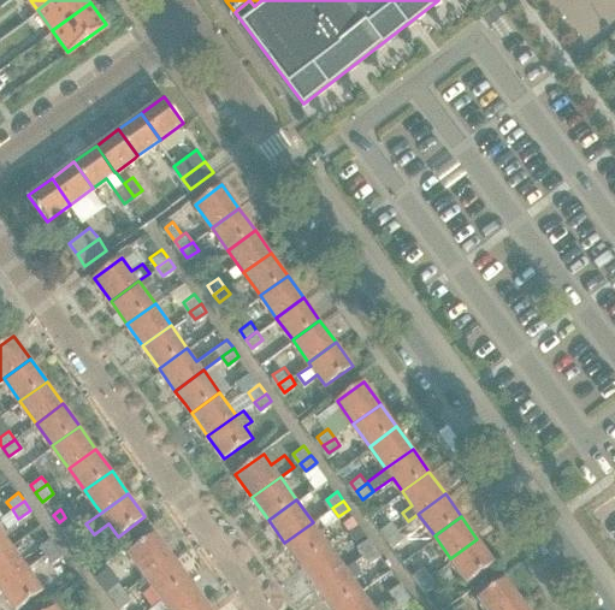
[(388,536),(398,527),(391,517),(380,526),(388,536)]
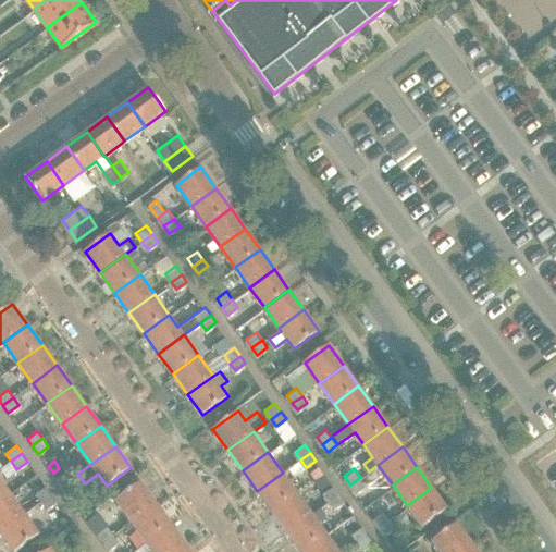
[(56,479),(60,486),(71,478),(65,471),(56,479)]
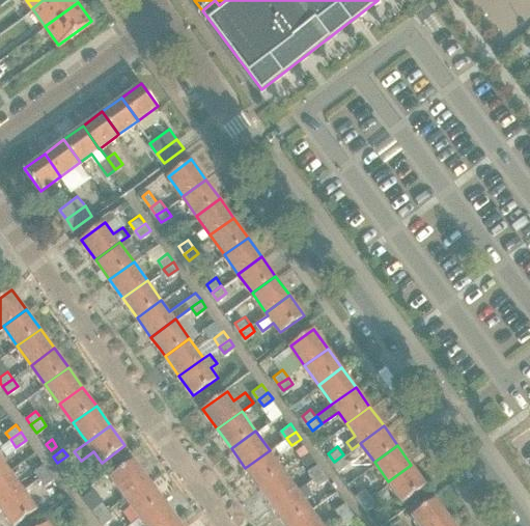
[(283,469),(270,450),(245,468),(259,487),(283,469)]
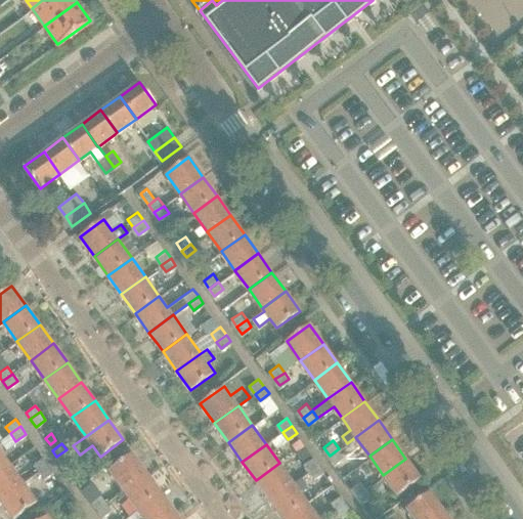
[(339,448),(330,456),(335,462),(344,456),(339,448)]
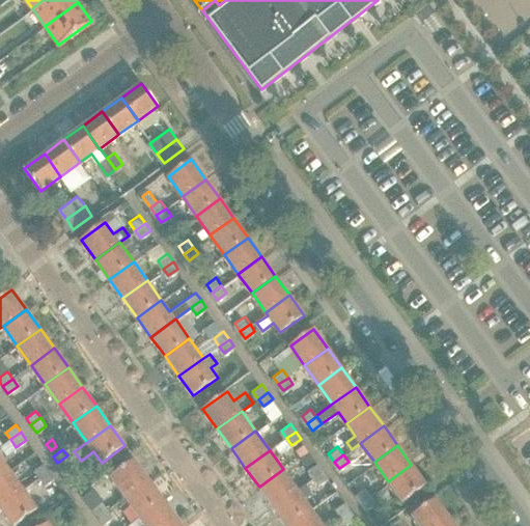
[(63,471),(74,464),(67,455),(57,463),(63,471)]
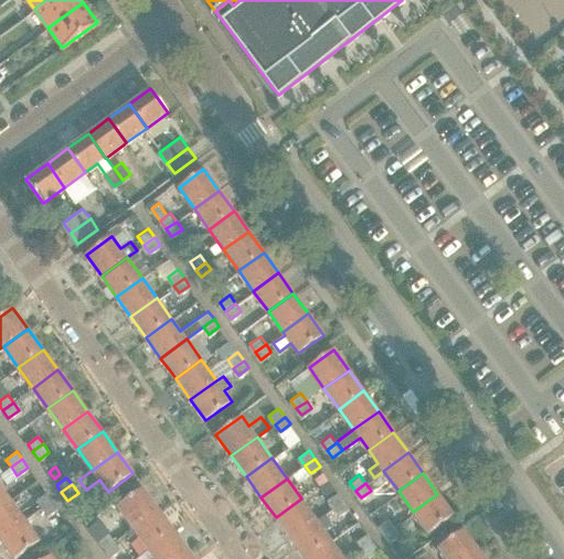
[(118,506),(134,527),(158,509),(142,487),(118,506)]
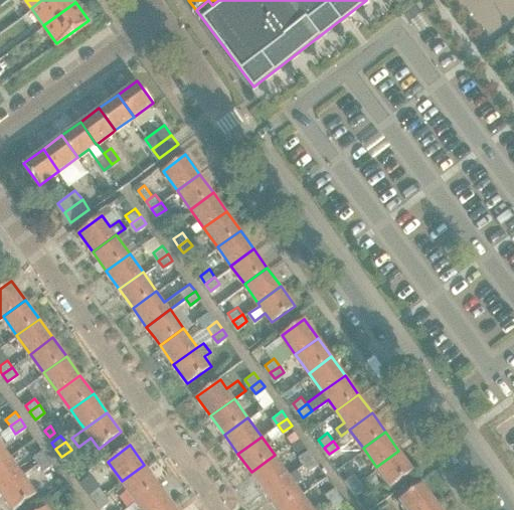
[(299,454),(305,462),(314,456),(308,447),(299,454)]
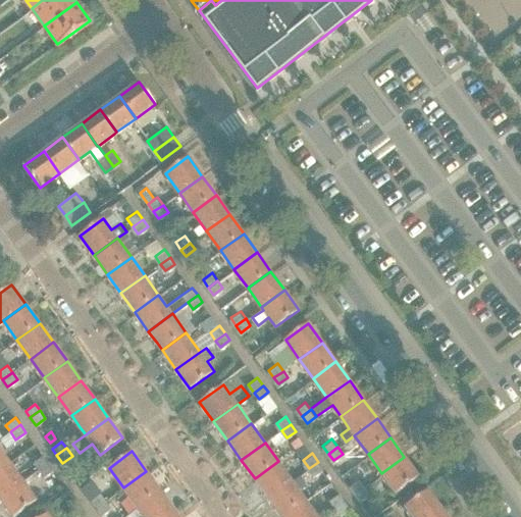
[(43,455),(33,463),(38,470),(48,462),(43,455)]
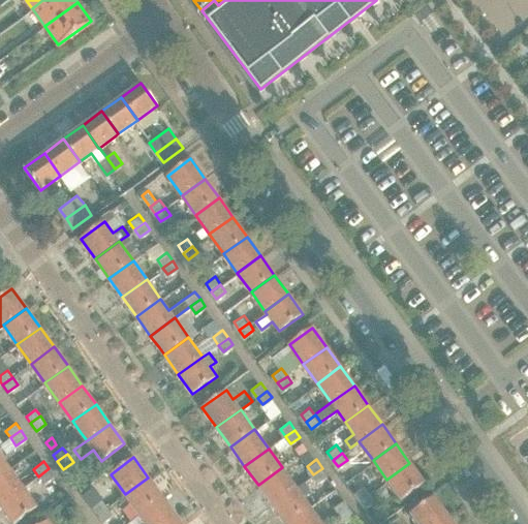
[(424,483),(409,463),(386,480),(401,499),(424,483)]
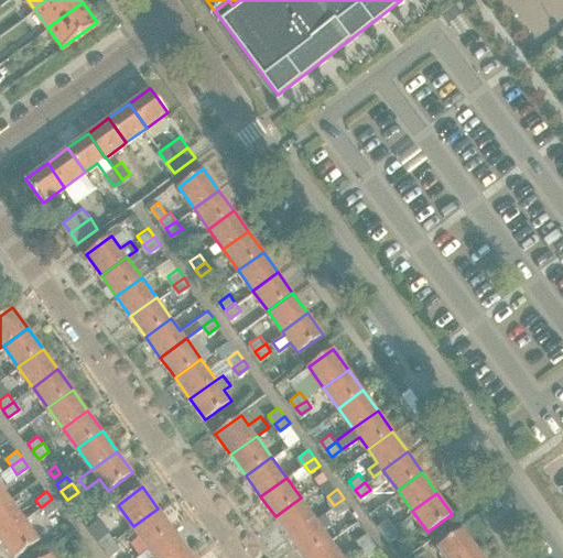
[(315,518),(301,498),(275,516),(290,537),(315,518)]
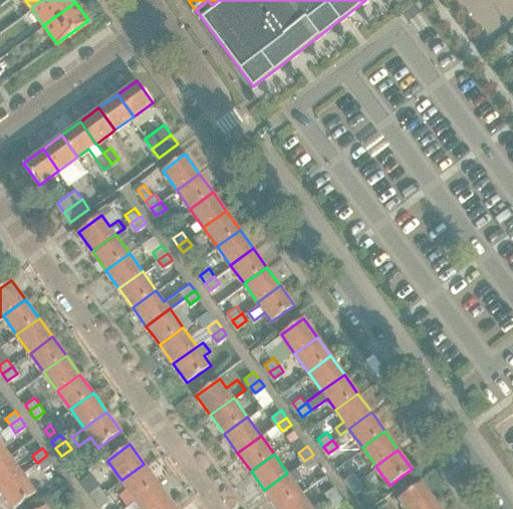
[(8,455),(0,460),(0,488),(21,473),(8,455)]
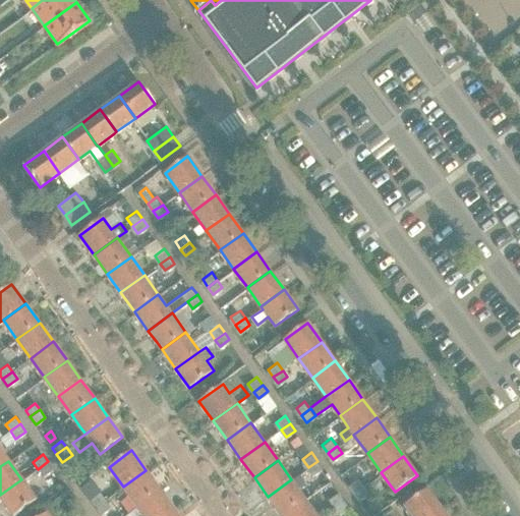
[(53,469),(48,461),(38,469),(43,476),(53,469)]
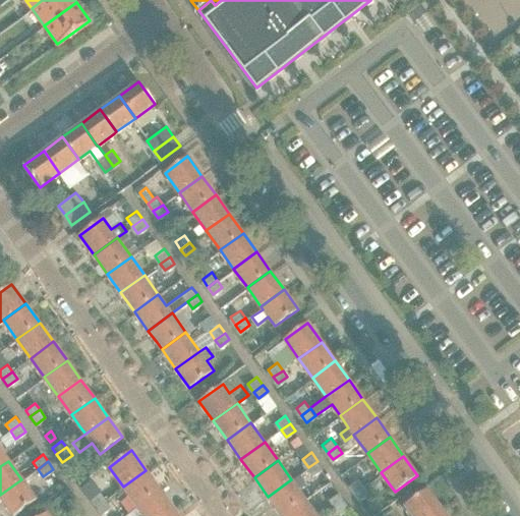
[(323,467),(318,461),(308,467),(312,474),(323,467)]
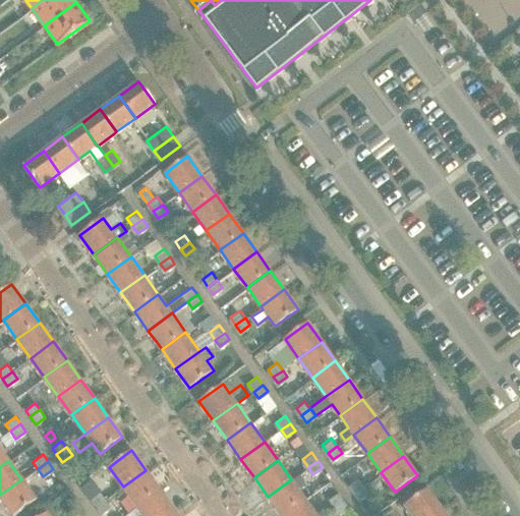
[(136,506),(160,489),(146,470),(123,486),(136,506)]
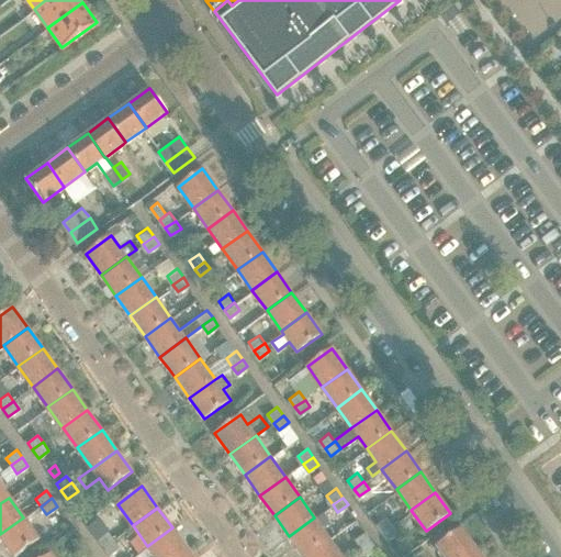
[(383,530),(393,522),(386,513),(377,521),(383,530)]
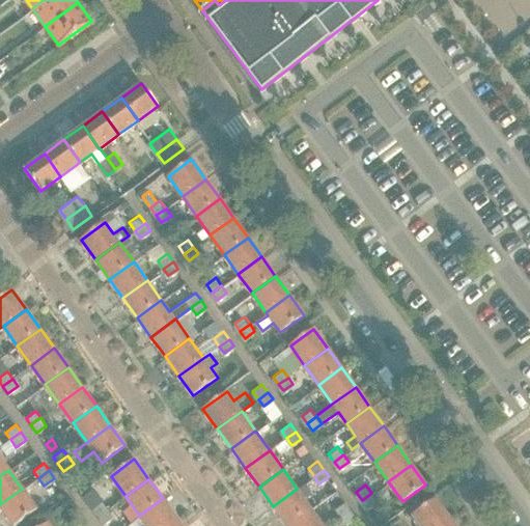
[(0,504),(0,506),(14,525),(36,509),(22,489),(0,504)]
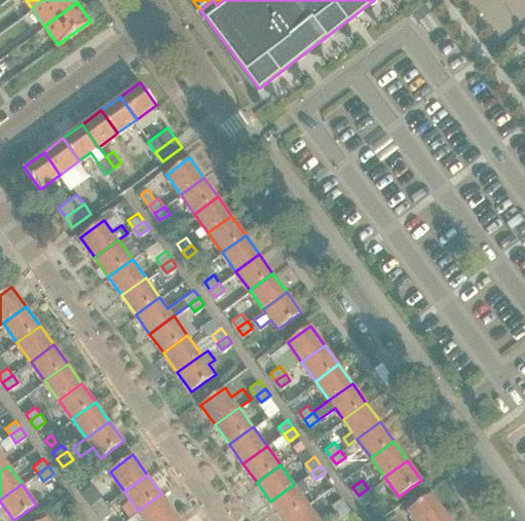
[(308,504),(294,484),(270,501),(285,520),(308,504)]
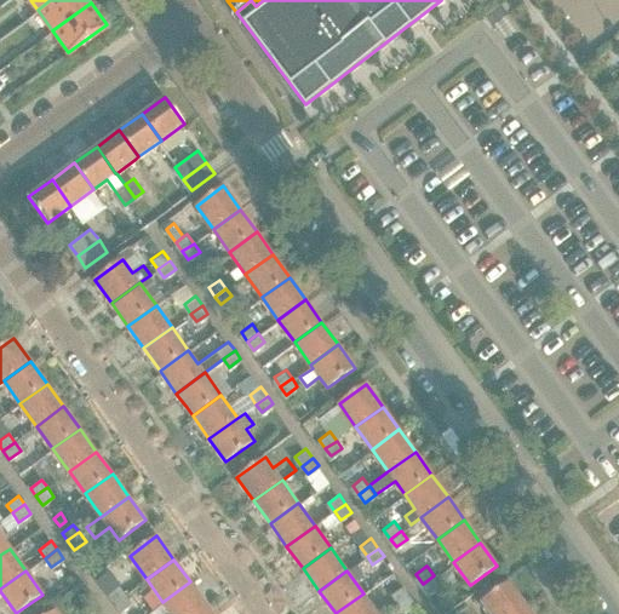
[(434,575),(423,584),(429,591),(440,584),(434,575)]
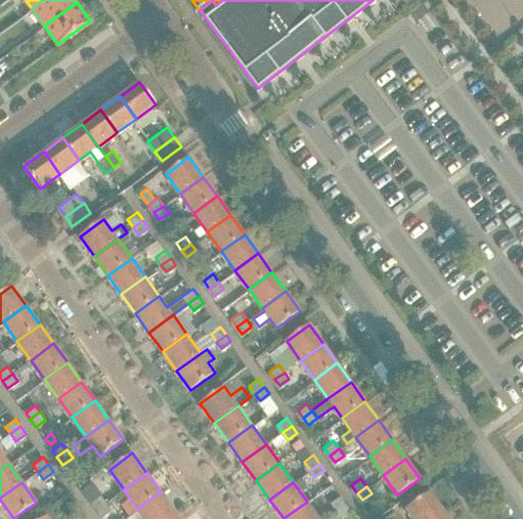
[(162,518),(174,511),(161,491),(137,509),(144,518),(162,518)]
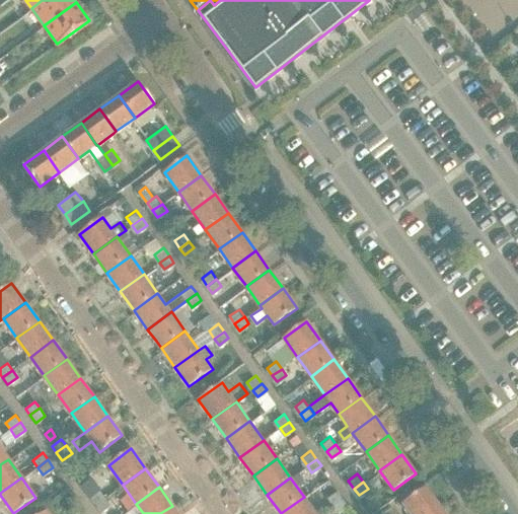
[(426,487),(402,503),(410,513),(428,513),(440,506),(426,487)]
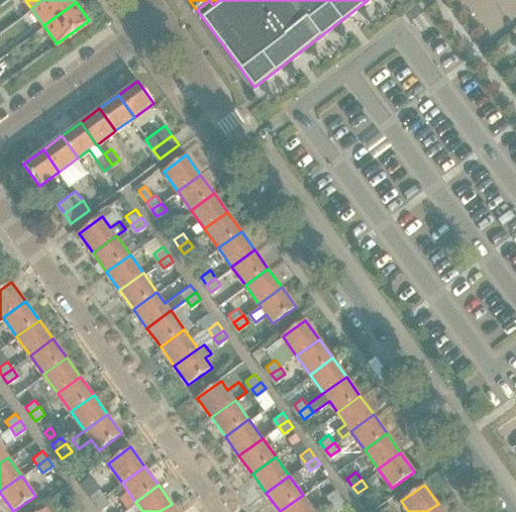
[(333,502),(342,494),(337,486),(327,493),(333,502)]
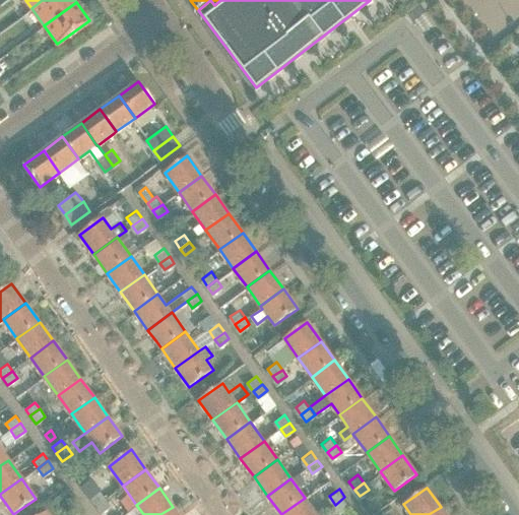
[(101,491),(96,494),(90,499),(94,506),(106,498),(101,491)]
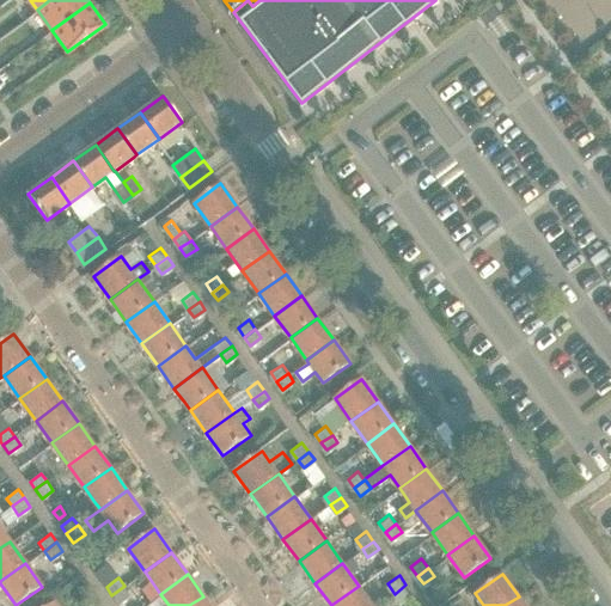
[(405,585),(395,594),(399,601),(411,593),(405,585)]
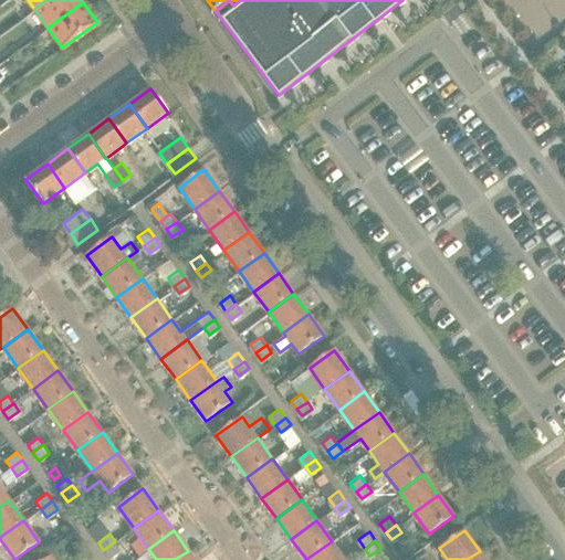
[(105,553),(110,559),(122,550),(115,541),(103,550),(105,553)]
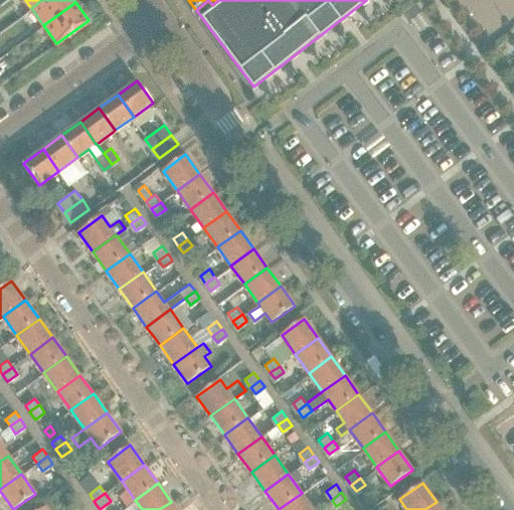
[(314,509),(302,493),(279,509),(278,509),(314,509)]
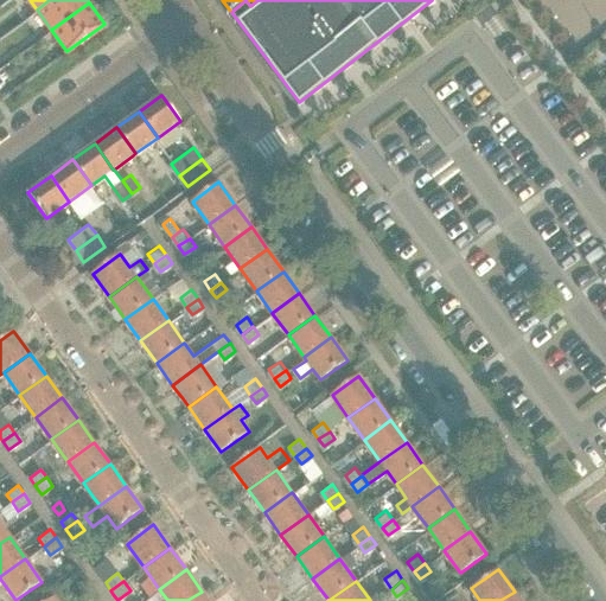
[(94,590),(82,600),(96,600),(100,599),(94,590)]
